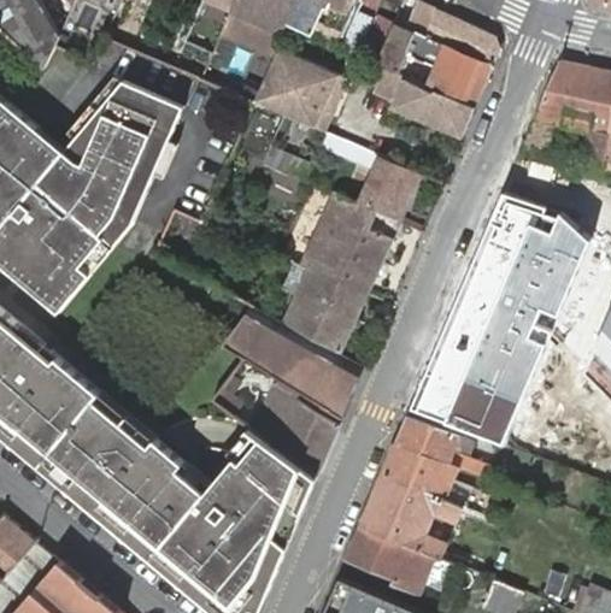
[(3,0),(42,64),(51,48),(57,37),(34,0),(3,0)]
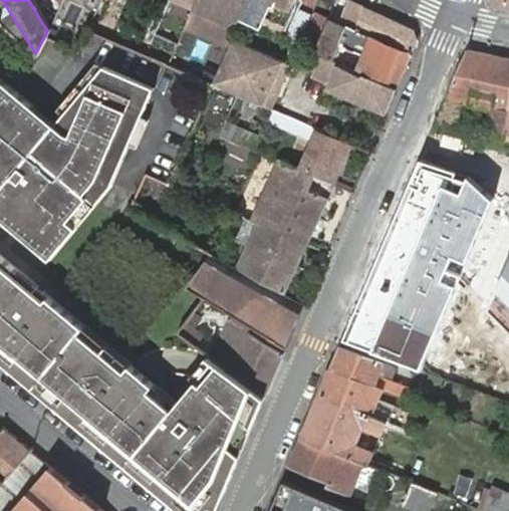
[(165,0),(149,37),(163,43),(167,45),(177,22),(183,24),(189,10),(188,10),(189,7),(192,0),(165,0)]
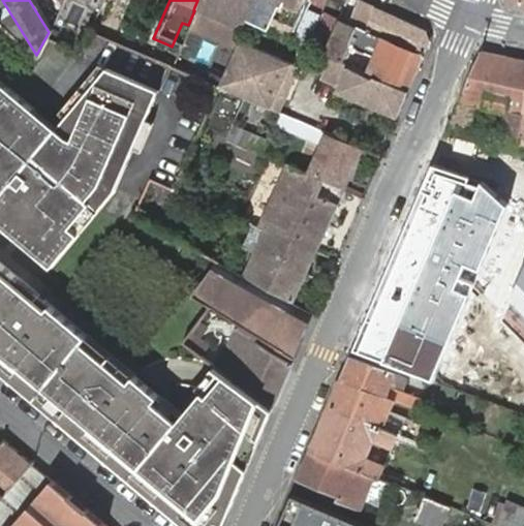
[(197,0),(194,7),(193,10),(194,10),(188,25),(184,32),(229,54),(234,44),(244,22),(244,21),(253,0),(197,0)]
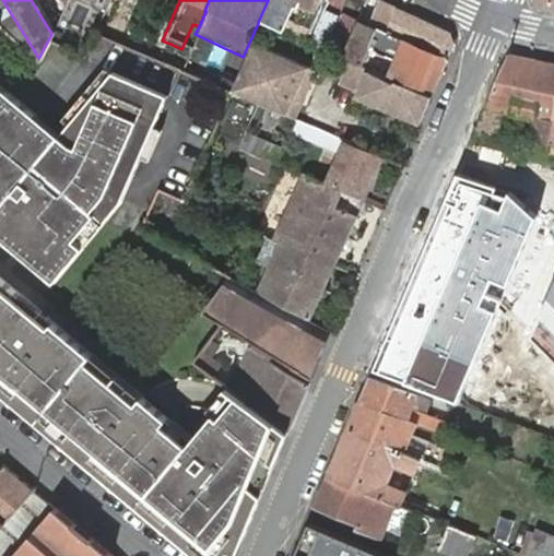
[(317,0),(268,0),(258,22),(258,23),(278,32),(298,42),(303,32),(282,22),(289,9),(291,9),(294,3),(313,11),(317,0)]
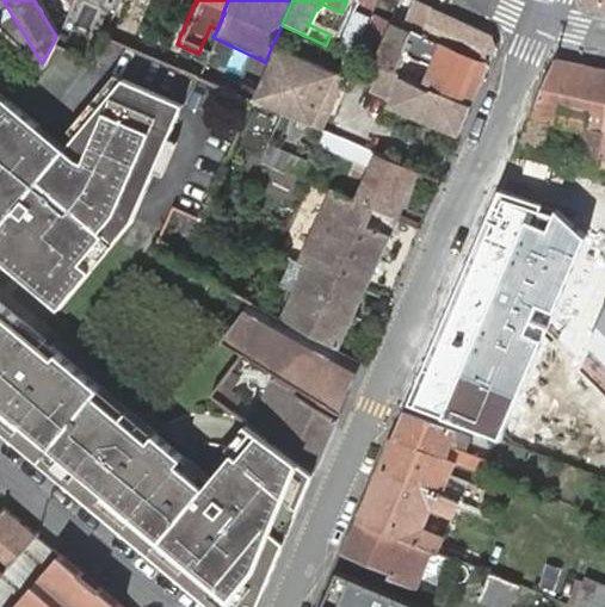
[(604,0),(581,0),(588,10),(604,12),(604,0)]
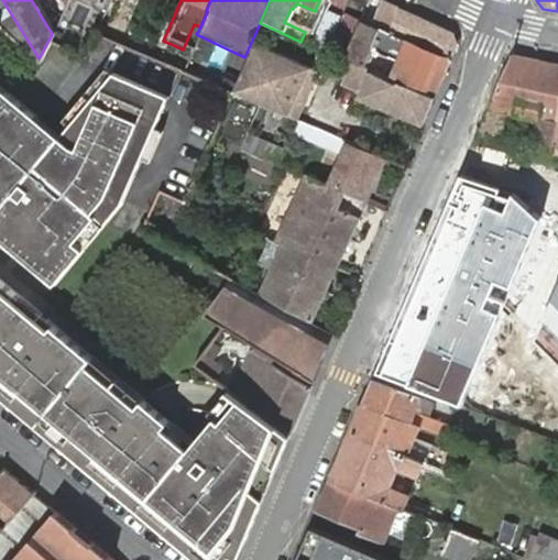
[(370,29),(357,23),(340,59),(350,64),(358,67),(365,51),(367,47),(374,31),(375,30),(409,45),(446,62),(452,46),(448,36),(379,4),(370,29)]
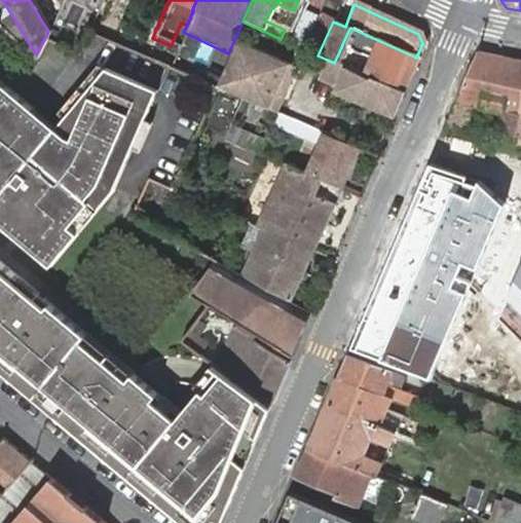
[(0,30),(33,60),(34,59),(0,28),(0,30)]
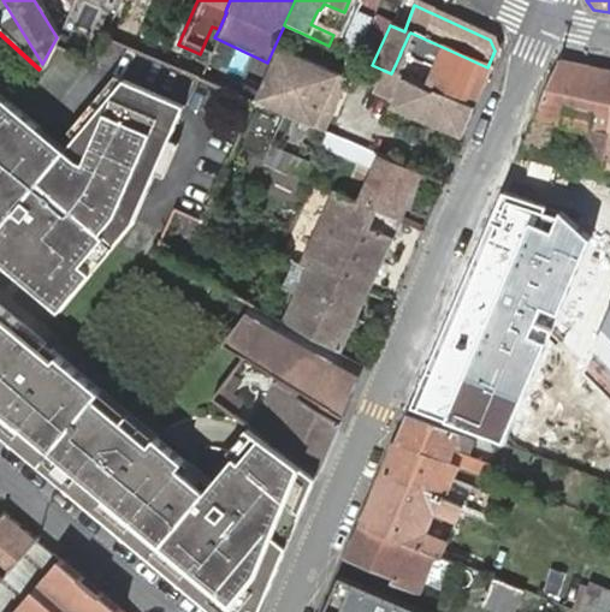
[(469,110),(487,67),(448,49),(410,33),(409,34),(401,52),(414,58),(434,66),(439,53),(445,55),(434,82),(426,78),(422,88),(428,90),(469,110)]
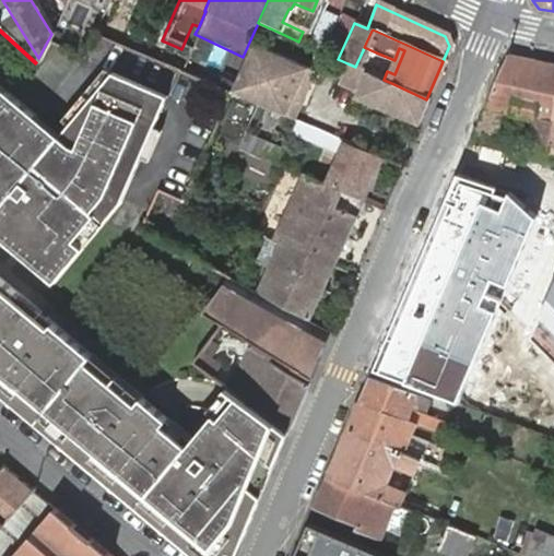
[(167,68),(177,72),(187,51),(181,49),(177,47),(167,68)]
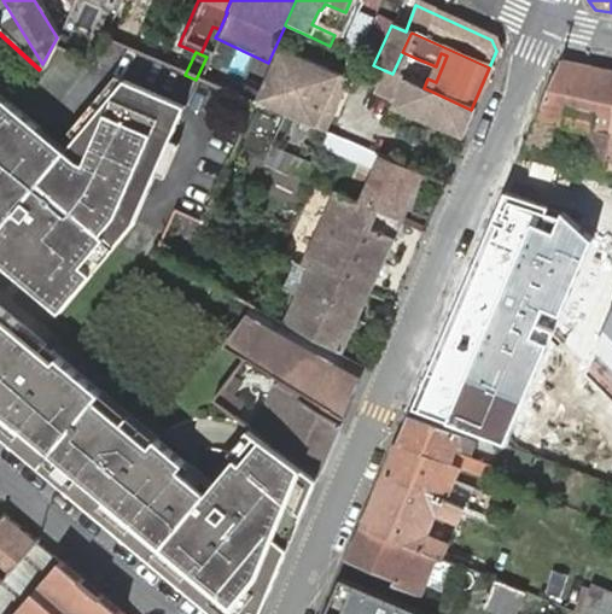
[(342,82),(273,52),(268,63),(249,104),(279,117),(318,135),(342,82)]
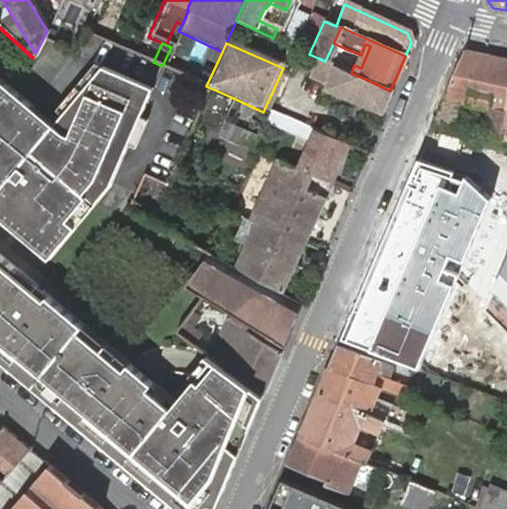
[(506,61),(461,52),(440,101),(472,107),(485,110),(478,143),(494,147),(506,85),(506,61)]
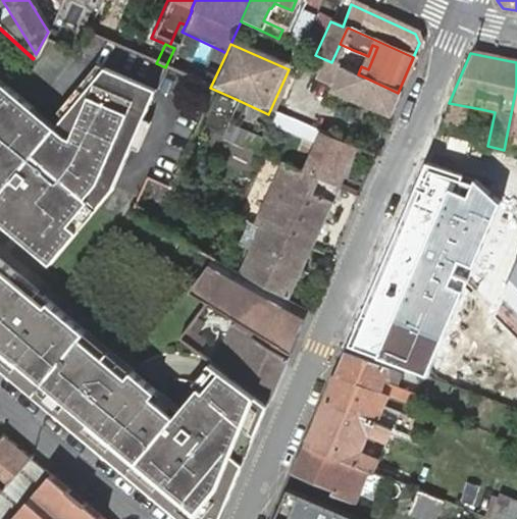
[(331,62),(324,59),(315,79),(344,92),(355,97),(390,113),(398,93),(363,76),(358,74),(343,67),(331,62)]
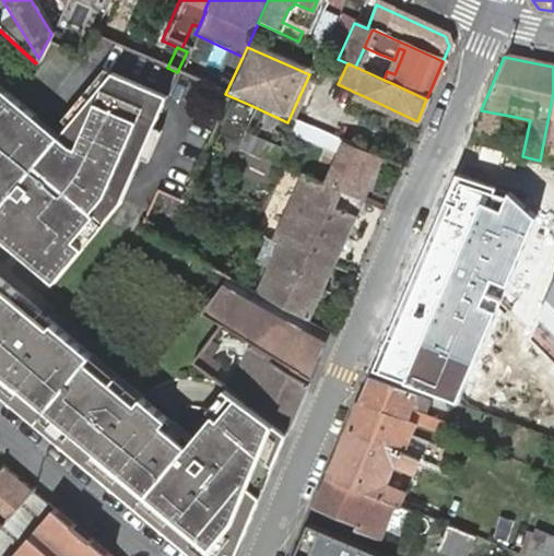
[(0,203),(2,205),(0,208),(0,241),(52,285),(117,203),(162,99),(107,73),(74,115),(55,138),(0,91),(0,203)]
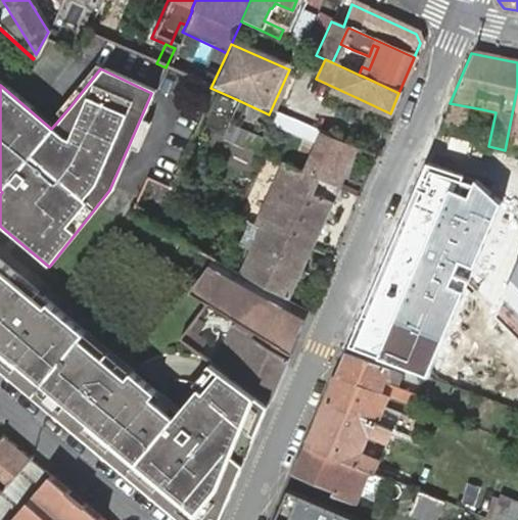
[(517,87),(505,150),(517,153),(517,87)]
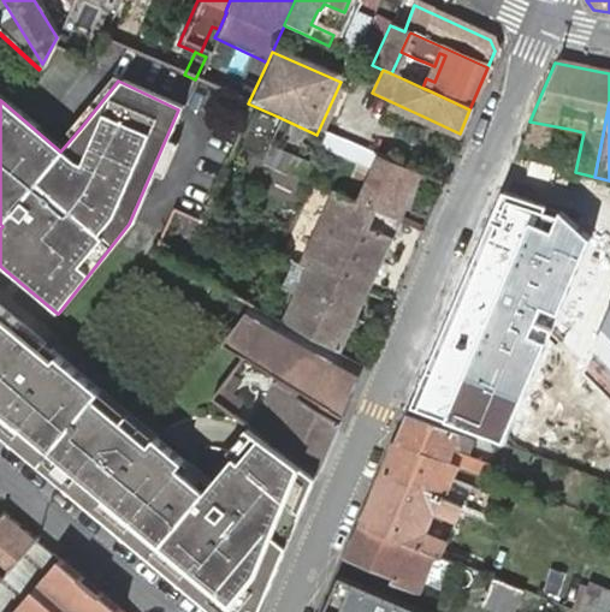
[(529,122),(514,156),(548,165),(554,141),(564,143),(568,129),(529,122)]
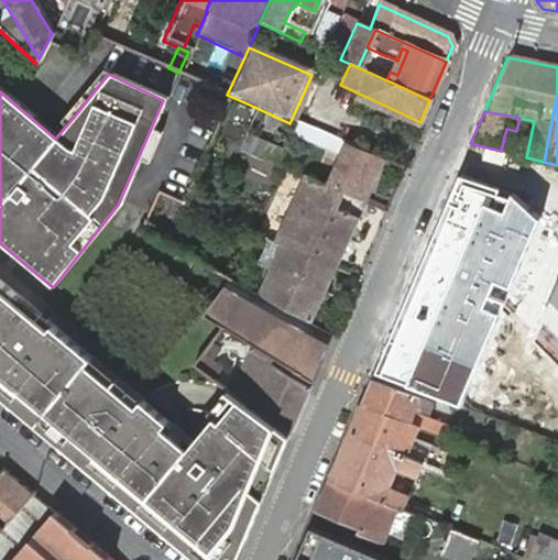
[(303,178),(312,183),(324,187),(338,194),(361,204),(381,161),(342,144),(325,136),(319,134),(293,123),(288,134),(321,147),(312,173),(306,171),(287,163),(288,160),(280,156),(281,151),(242,135),(236,152),(261,163),(274,166),(301,177),(303,178)]
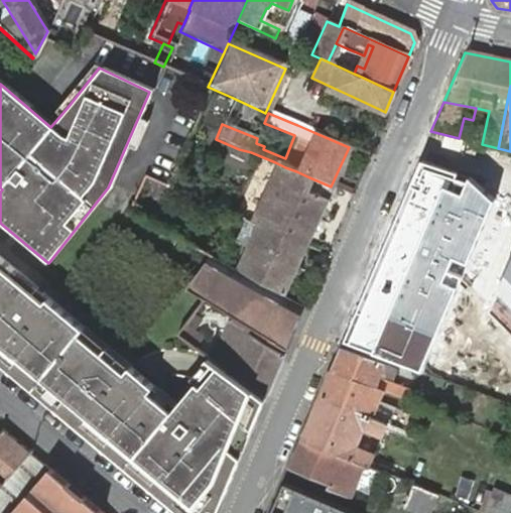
[(257,203),(247,224),(257,228),(285,167),(277,163),(275,162),(260,198),(257,203)]
